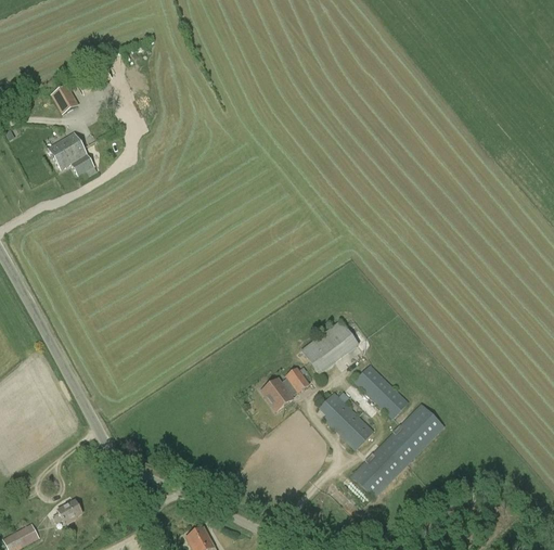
[(52,92),(62,112),(79,102),(68,84),(52,92)]
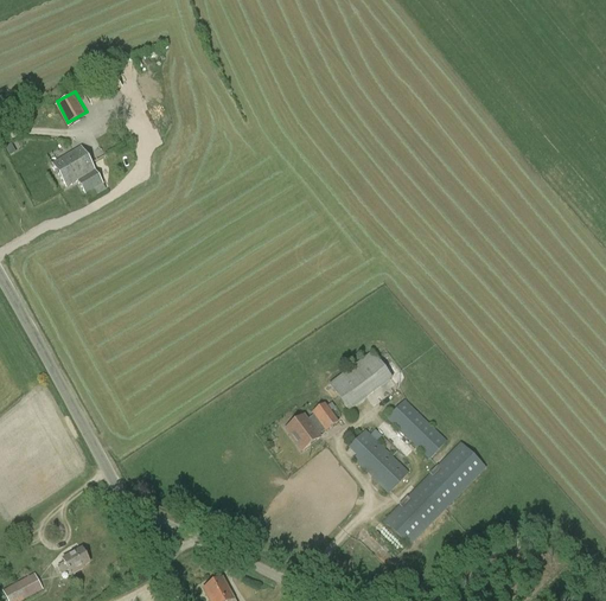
[(78,177),(85,190),(103,179),(82,144),(53,160),(67,184),(78,177)]
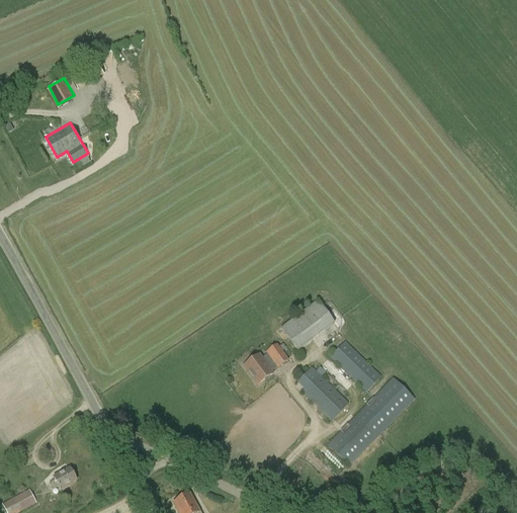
[(319,297),(282,325),(287,332),(298,347),(335,319),(319,297)]
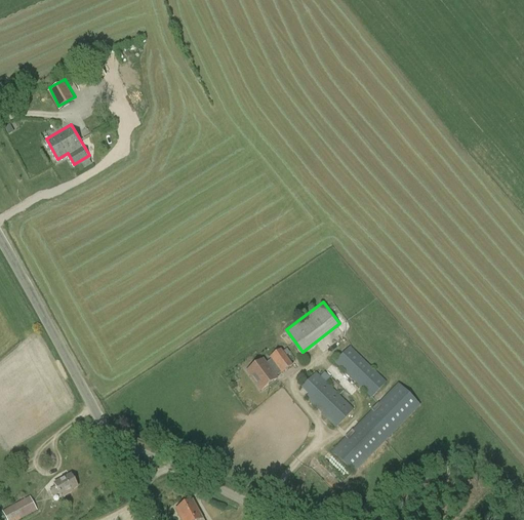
[(336,359),(372,394),(388,378),(351,343),(336,359)]
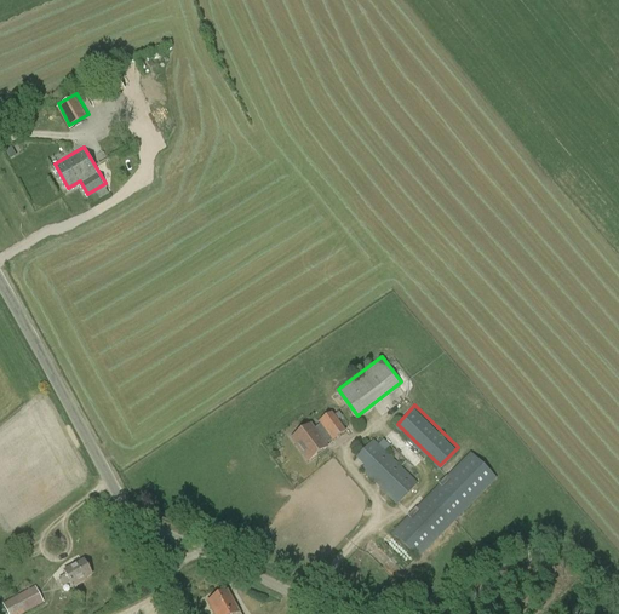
[(309,458),(328,443),(326,439),(332,435),(333,436),(347,425),(333,408),(320,418),(321,419),(314,424),(311,419),(292,434),(309,458)]
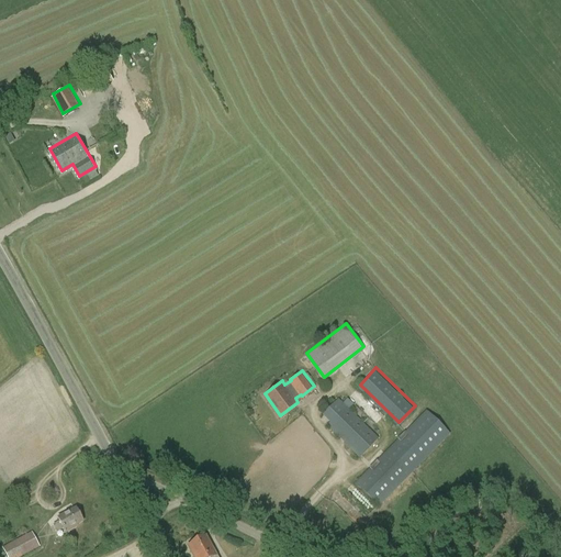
[(331,420),(327,423),(360,454),(380,434),(339,394),(323,412),(331,420)]
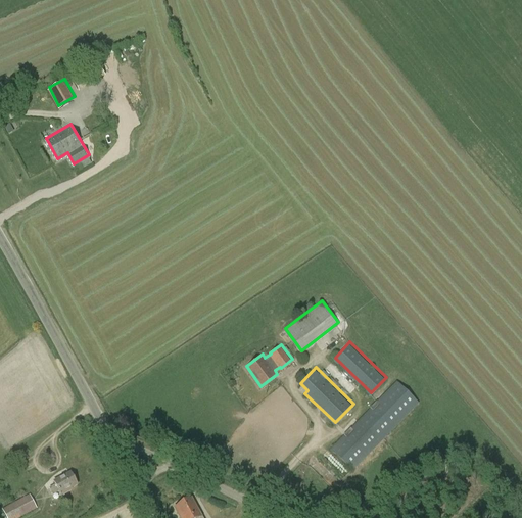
[(331,446),(353,468),(385,435),(420,401),(397,378),(394,381),(331,446)]
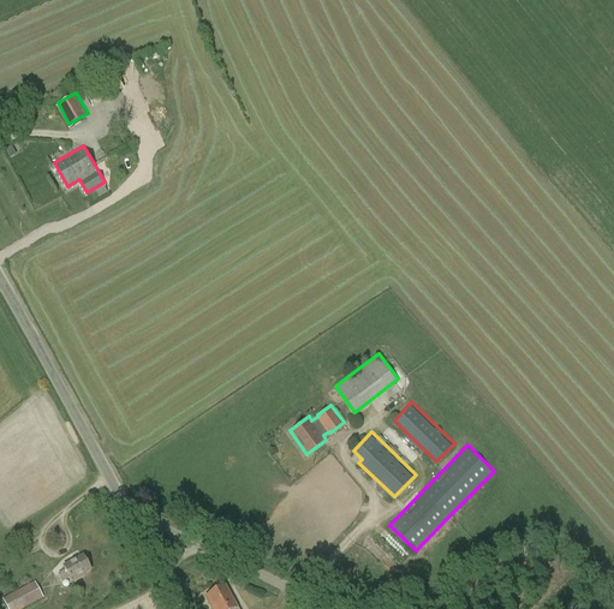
[(64,578),(70,574),(72,578),(85,572),(84,569),(91,565),(84,551),(64,562),(65,565),(59,568),(64,578)]
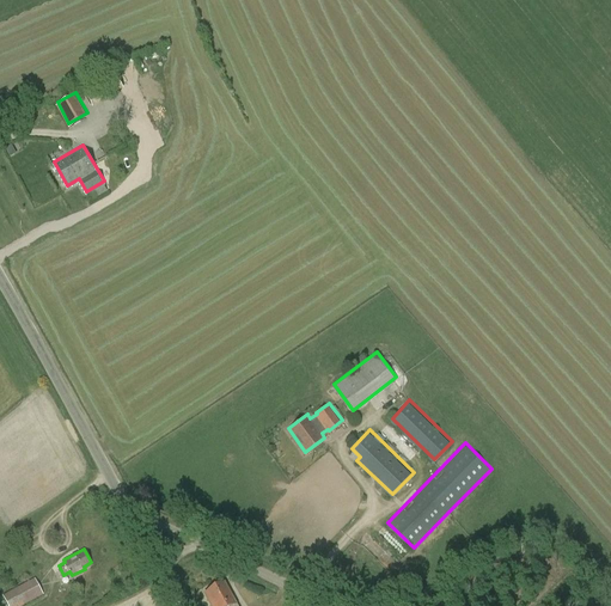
[(36,574),(4,591),(11,605),(14,605),(44,591),(36,574)]
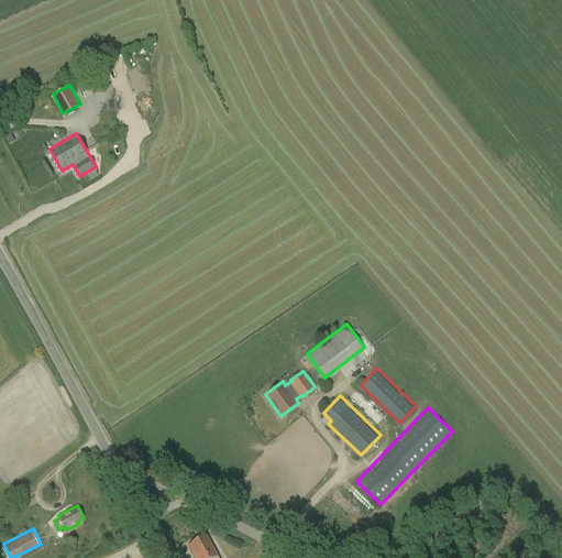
[(189,543),(197,557),(220,557),(207,534),(189,543)]
